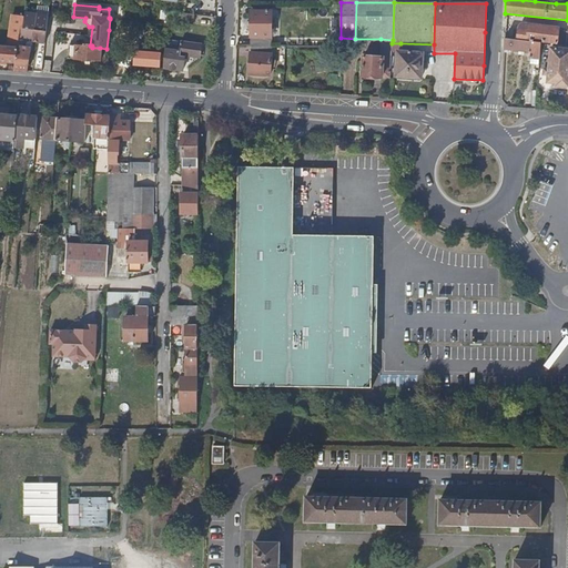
[(22,17),(20,28),(32,29),(33,11),(23,10),(22,17)]
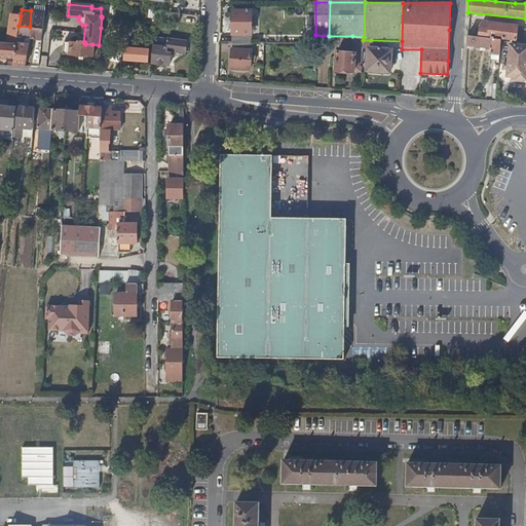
[(177,22),(178,13),(154,10),(153,20),(177,22)]
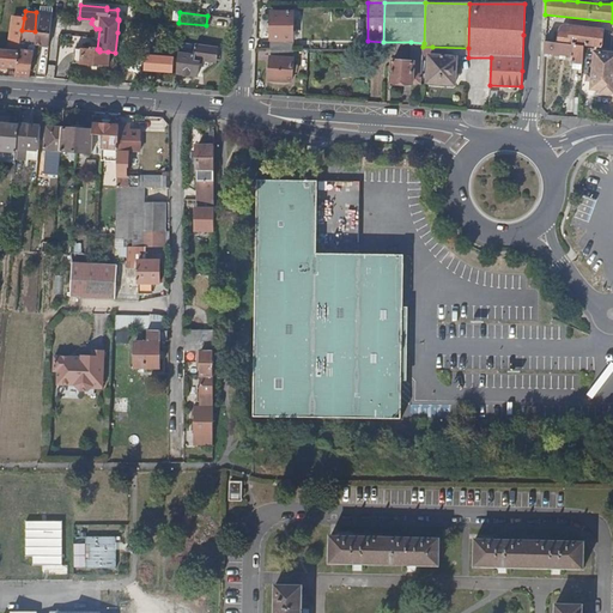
[(40,25),(49,26),(50,13),(41,13),(40,25)]
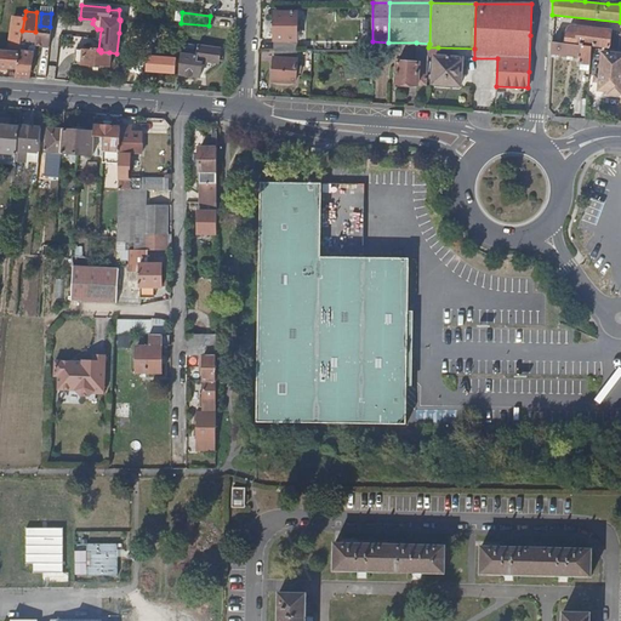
[(272,49),(295,49),(296,13),(272,13),(272,27),(272,49)]
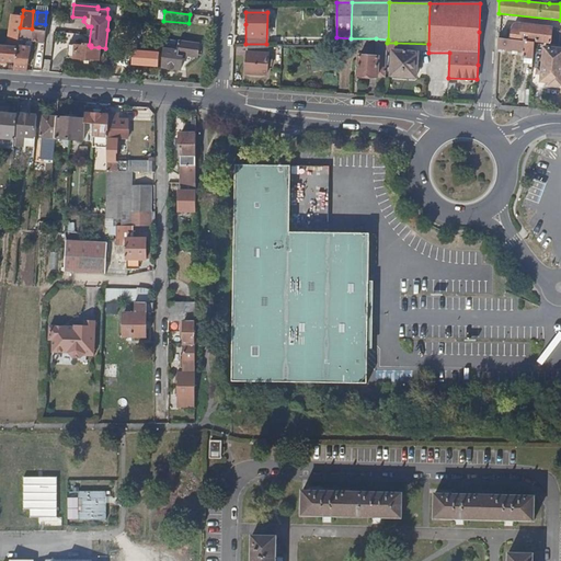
[(10,14),(8,25),(20,27),(22,16),(10,14)]
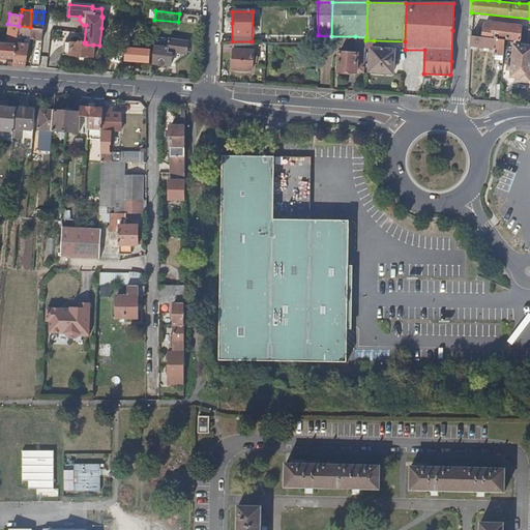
[(19,26),(7,24),(4,45),(0,43),(0,57),(12,58),(19,26)]
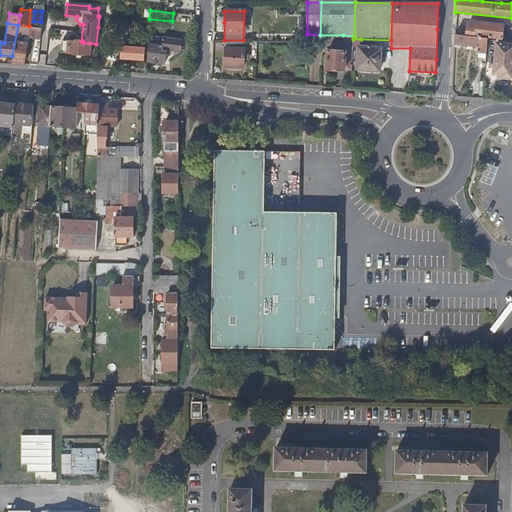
[(487,40),(496,40),(504,41),(505,26),(472,23),(470,23),(468,26),(467,29),(467,37),(487,40)]
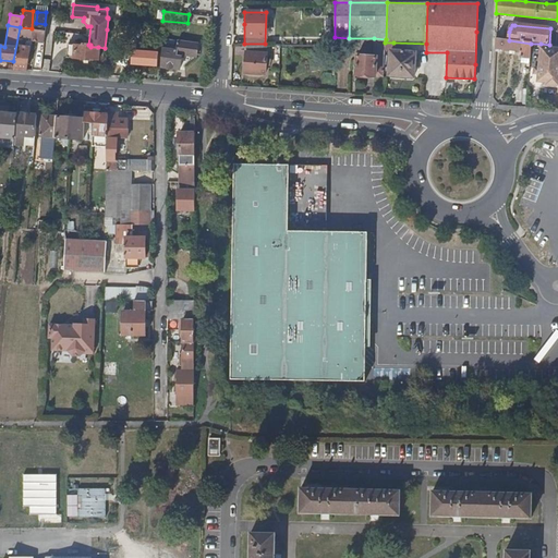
[(13,61),(12,70),(13,70),(25,71),(31,43),(23,41),(25,34),(27,38),(28,39),(31,40),(43,41),(44,31),(32,28),(20,27),(13,61)]
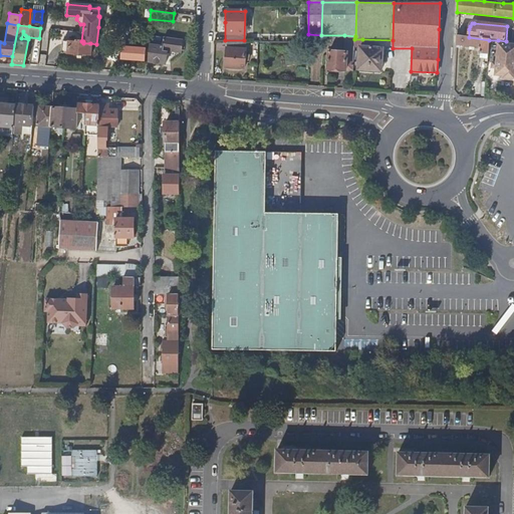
[(345,70),(352,70),(354,48),(354,39),(355,36),(344,35),(343,51),(328,51),(327,70),(345,71),(345,70)]
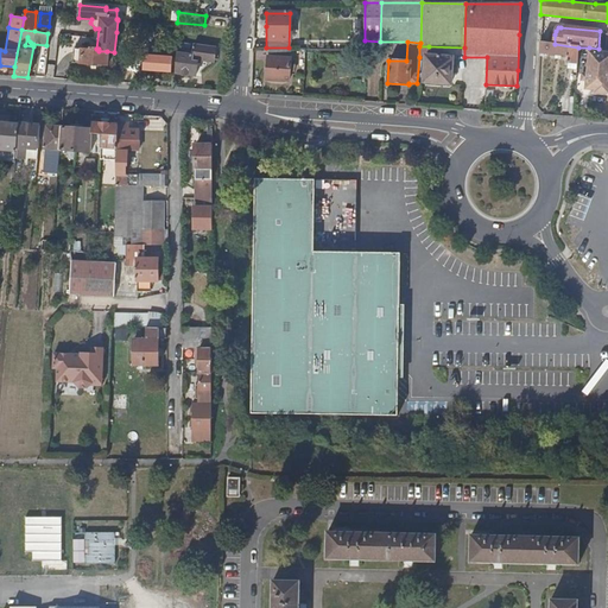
[(568,63),(577,65),(578,48),(555,44),(540,43),(539,52),(568,55),(568,63)]
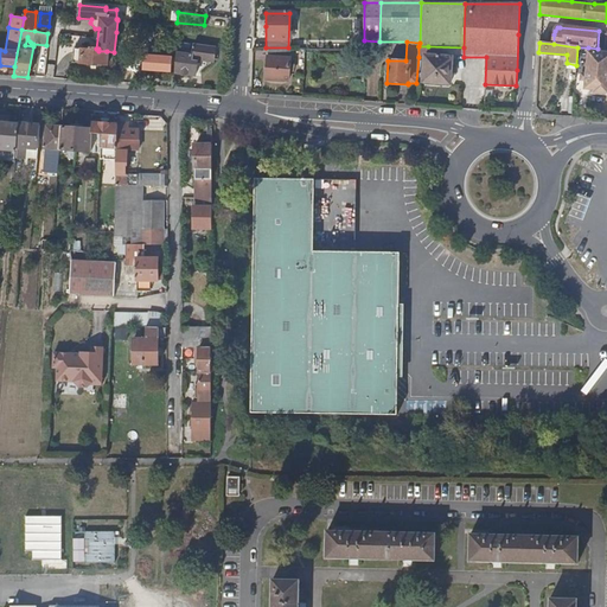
[(71,62),(87,64),(96,65),(106,66),(107,51),(98,51),(98,49),(96,49),(89,48),(89,46),(87,46),(85,49),(72,48),(71,48),(70,62),(71,62)]
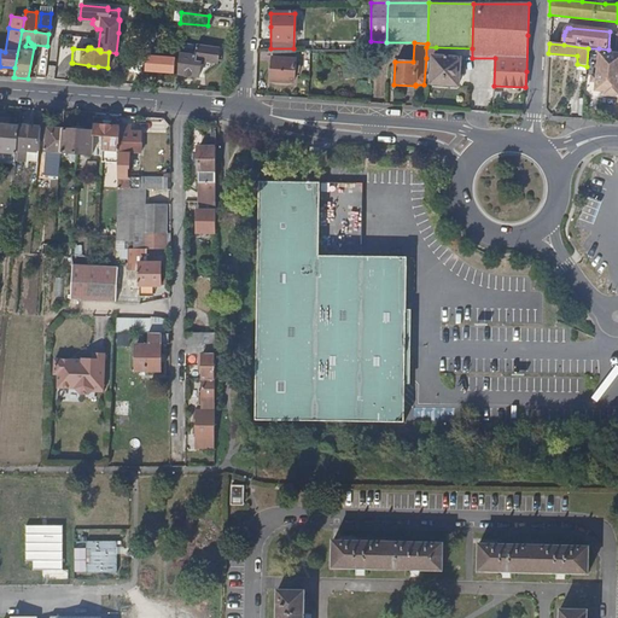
[(178,59),(176,75),(197,76),(197,60),(215,62),(216,48),(193,47),(193,53),(186,53),(178,53),(178,59)]
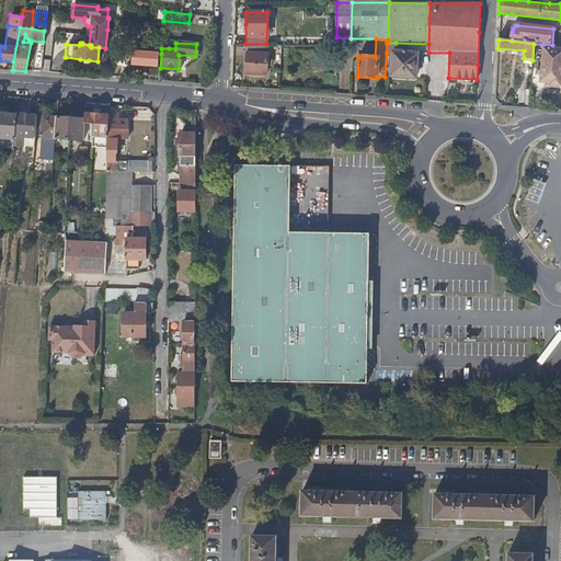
[(387,43),(387,53),(392,54),(391,78),(415,78),(416,53),(395,54),(396,43),(387,43)]
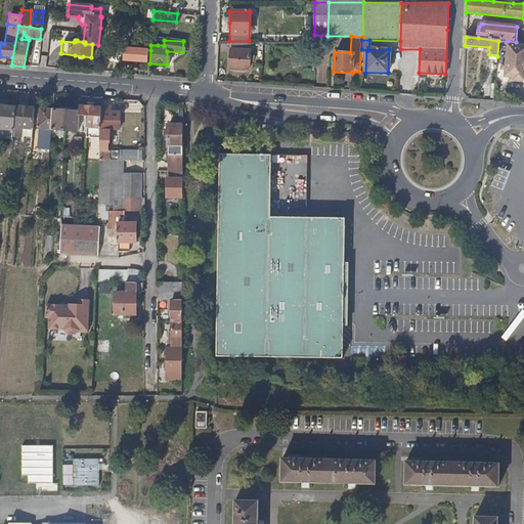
[(249,69),(249,41),(229,41),(228,69),(249,69)]
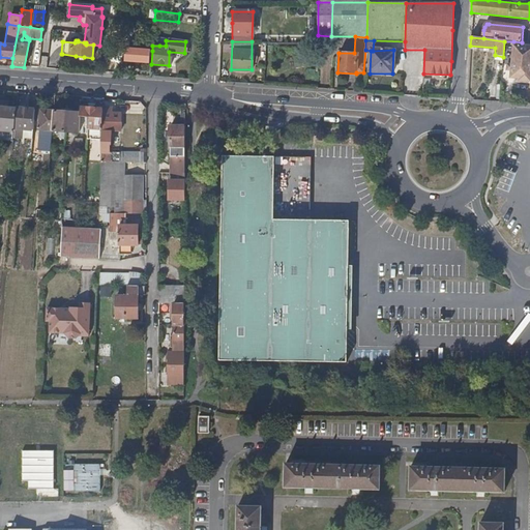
[(529,74),(529,43),(524,43),(522,42),(513,41),(510,78),(518,79),(518,82),(529,83),(529,74)]
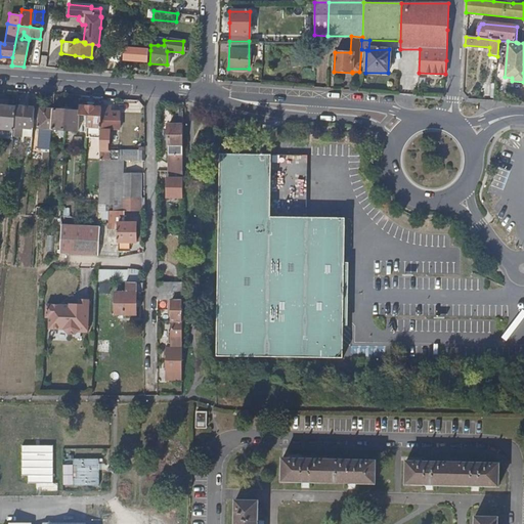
[(146,50),(150,50),(150,45),(150,43),(142,43),(142,49),(131,48),(132,42),(124,42),(123,60),(145,61),(146,50)]
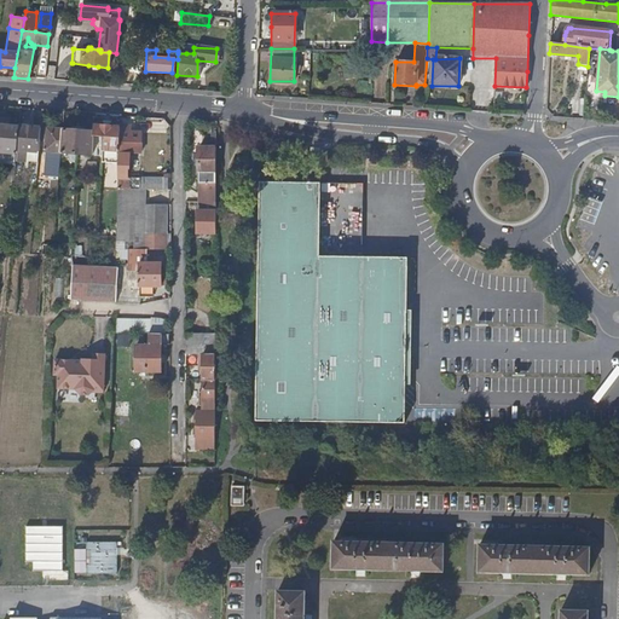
[(495,99),(525,100),(526,98),(526,87),(495,86),(495,99)]
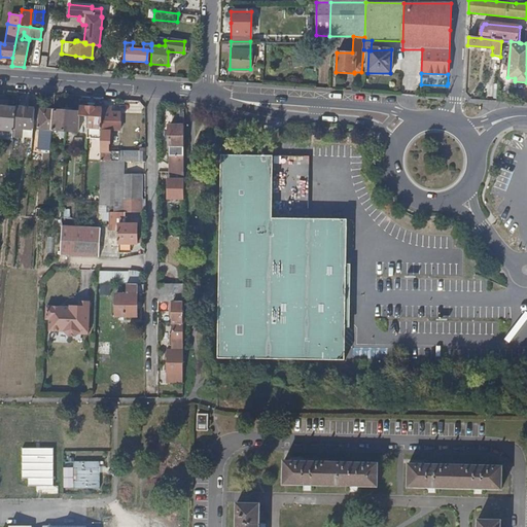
[(14,120),(16,106),(0,104),(0,135),(6,136),(7,129),(14,130),(14,128),(14,120)]
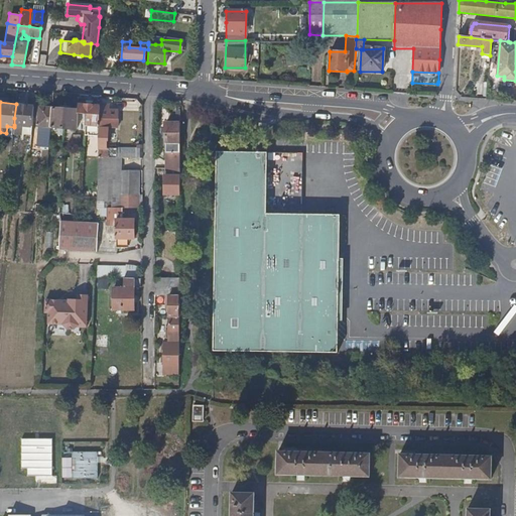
[(100,126),(101,105),(79,103),(79,109),(79,112),(85,113),(84,128),(84,129),(84,145),(89,145),(90,125),(100,126)]
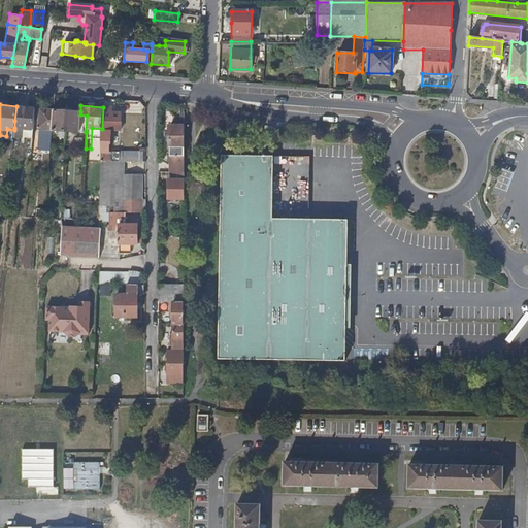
[(34,129),(36,107),(17,106),(14,121),(14,128),(34,129)]
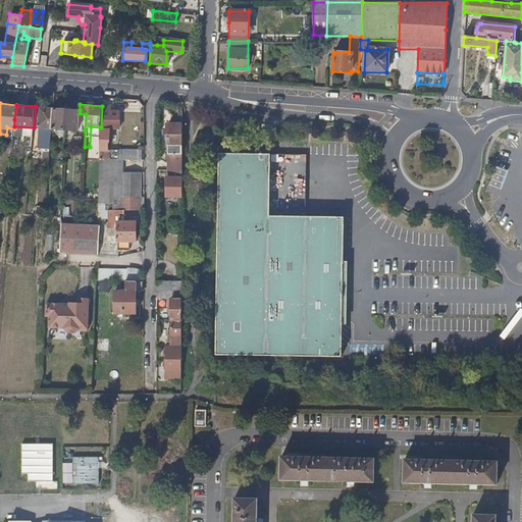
[(122,159),(142,158),(141,149),(129,149),(108,150),(108,143),(110,143),(111,129),(119,129),(120,113),(112,112),(112,106),(102,106),(101,127),(100,159),(113,159),(122,159)]
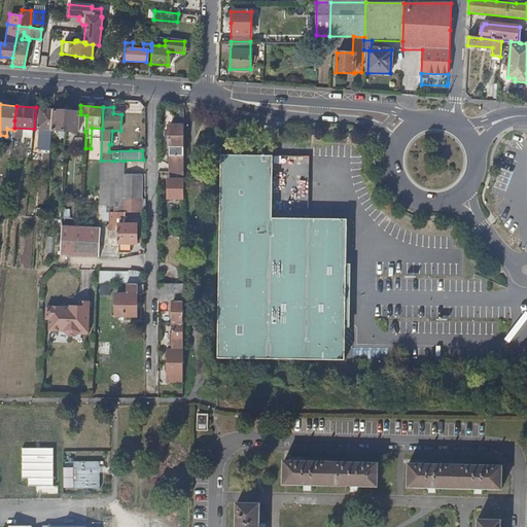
[(53,111),(54,108),(38,108),(37,119),(40,119),(39,128),(41,128),(39,148),(50,149),(50,145),(51,129),(53,111)]
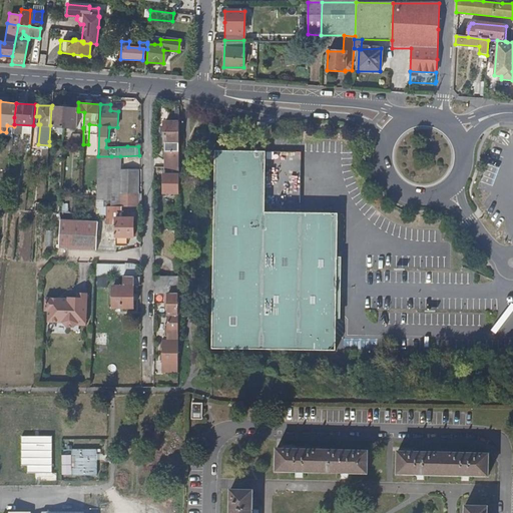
[(65,108),(65,107),(52,105),(51,108),(50,125),(64,127),(65,108)]
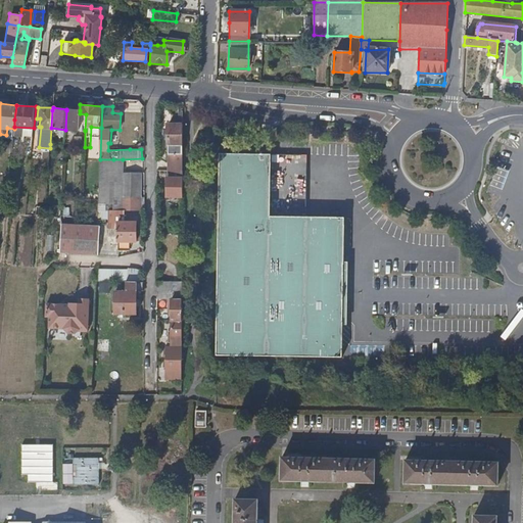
[(80,113),(80,110),(66,109),(66,110),(65,130),(85,131),(85,130),(86,114),(80,113)]
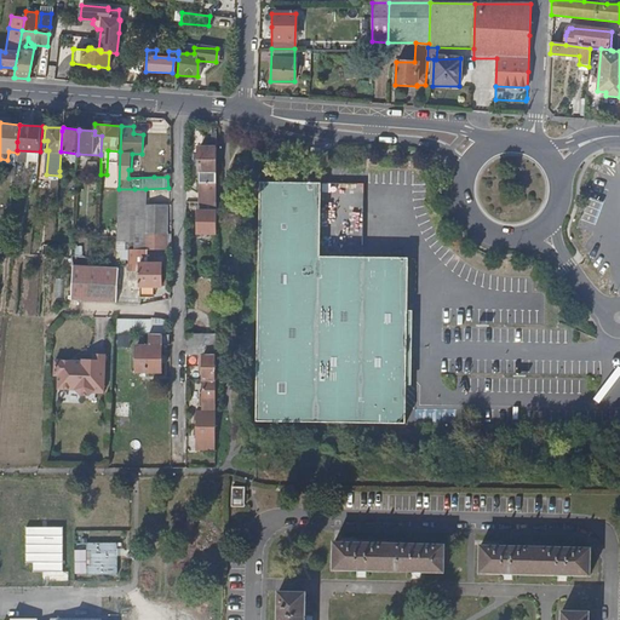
[(199,148),(199,201),(204,201),(216,201),(216,177),(216,145),(216,138),(211,138),(211,148),(199,148)]
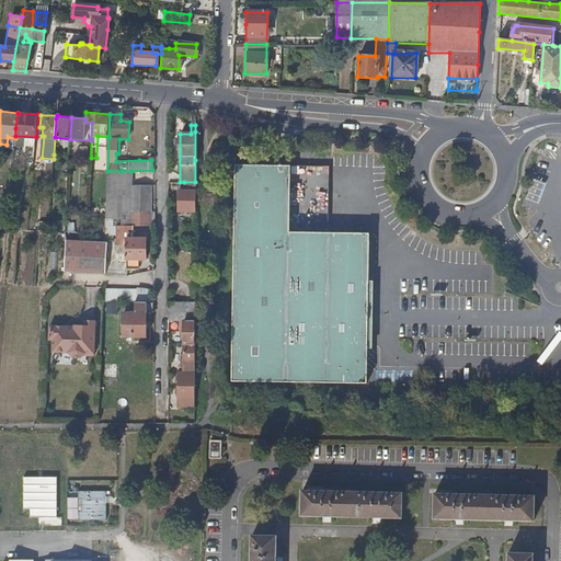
[(290,168),(236,167),(232,382),(367,382),(369,235),(289,233),(290,168)]
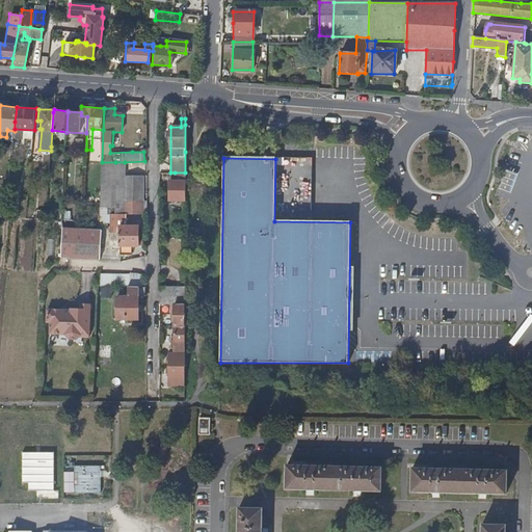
[(147,212),(147,200),(142,200),(142,178),(124,177),(125,162),(115,162),(102,162),(101,181),(101,203),(100,213),(110,213),(114,213),(126,213),(147,213),(147,212)]
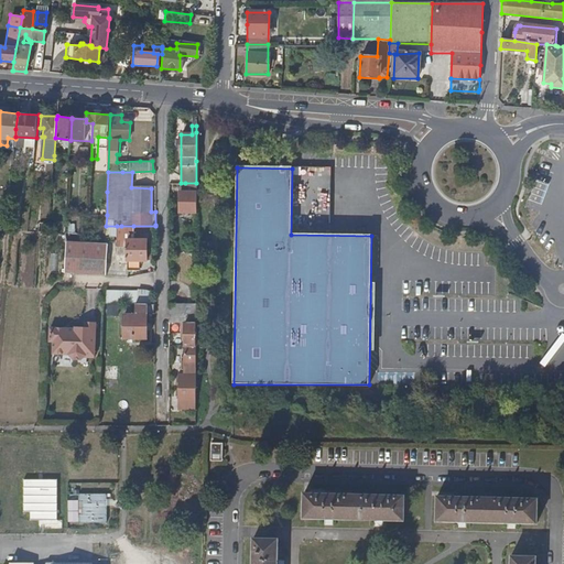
[(196,183),(185,183),(185,192),(180,192),(180,212),(196,212),(196,184),(196,183)]
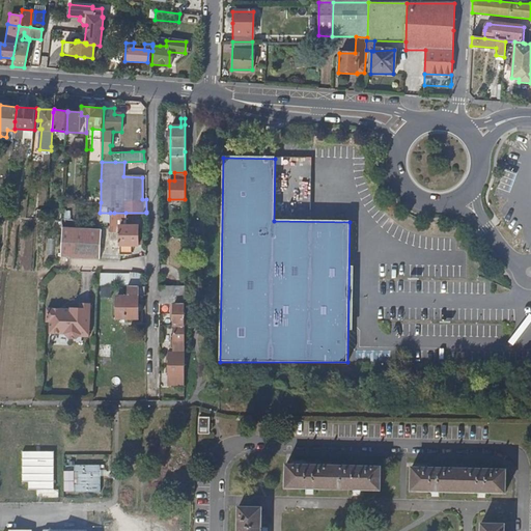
[(110,230),(119,230),(119,224),(126,224),(126,213),(114,213),(110,213),(110,230)]
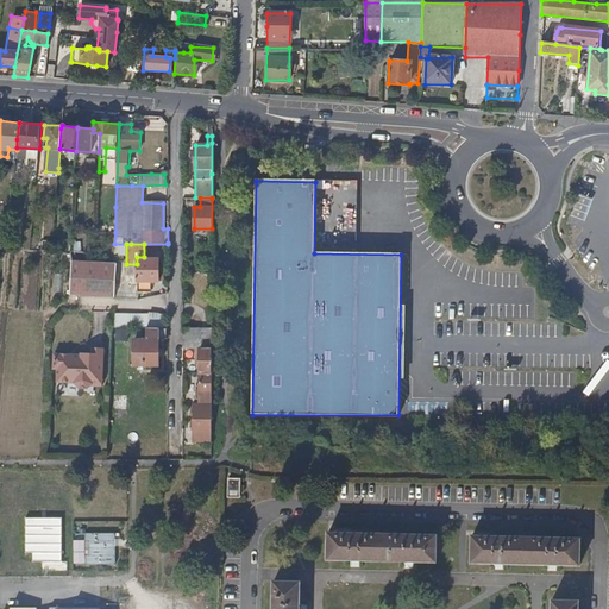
[(157,280),(157,257),(144,257),(137,257),(137,264),(137,280),(137,290),(150,290),(150,280),(157,280)]
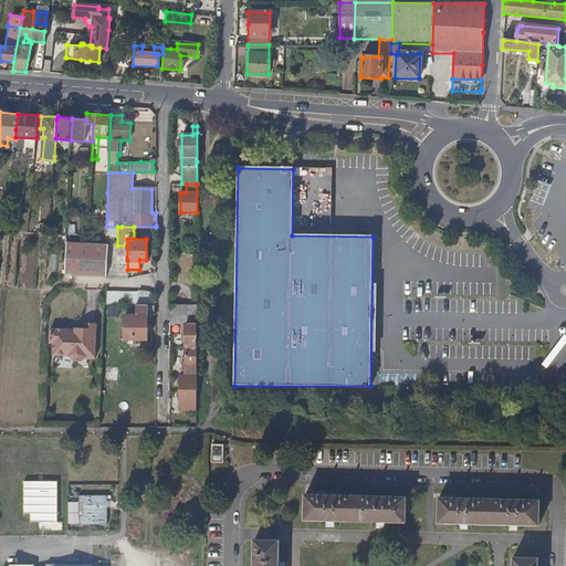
[(65,273),(105,274),(106,243),(66,242),(65,273)]
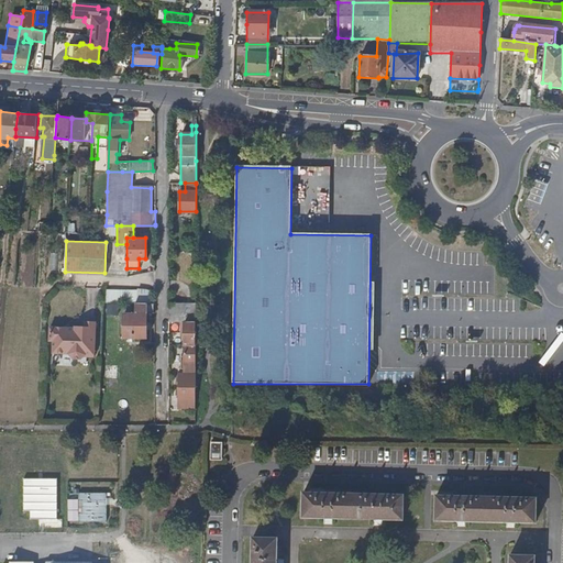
[(138,293),(138,302),(152,302),(152,290),(146,288),(138,288),(138,293)]
